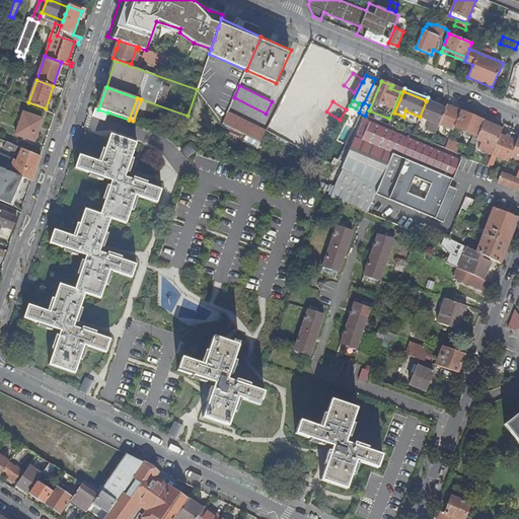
[(426,132),(434,135),(439,125),(445,109),(426,101),(420,117),(431,122),(426,132)]
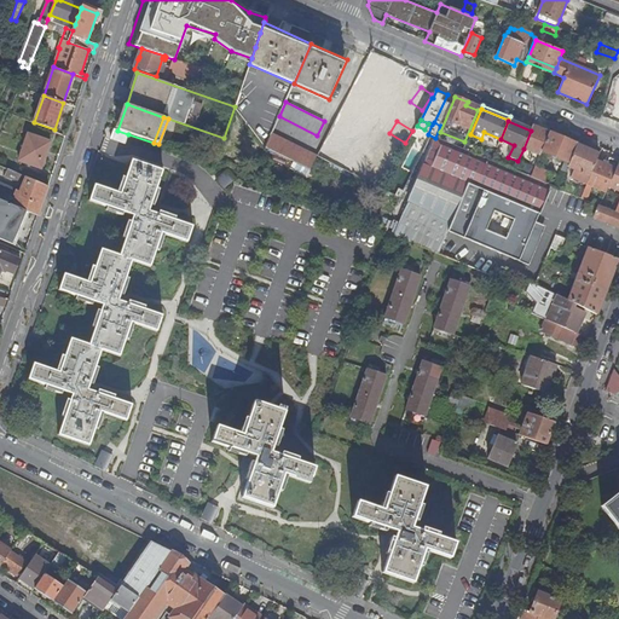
[(541,138),(543,131),(532,126),(531,131),(524,149),(539,155),(542,151),(545,140),(541,138)]
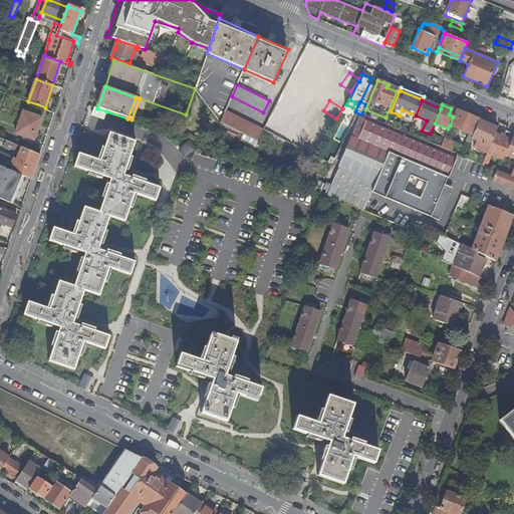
[(103,119),(106,111),(97,108),(94,106),(91,115),(103,119)]
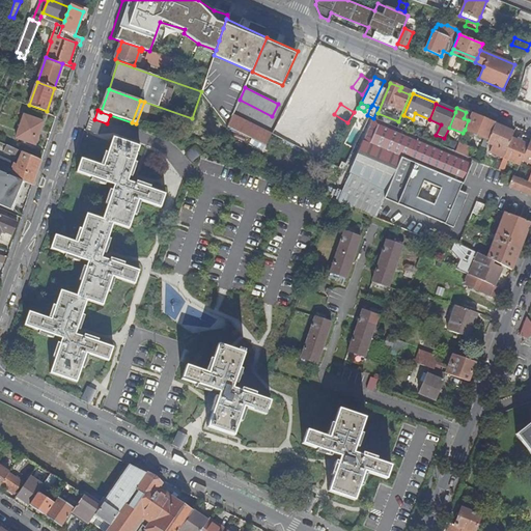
[(272,133),(233,113),(227,127),(266,145),(272,134),(272,133)]
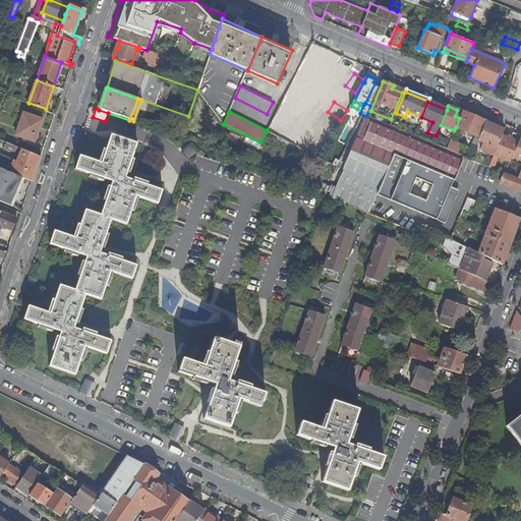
[(35,141),(43,119),(23,112),(15,134),(35,141)]
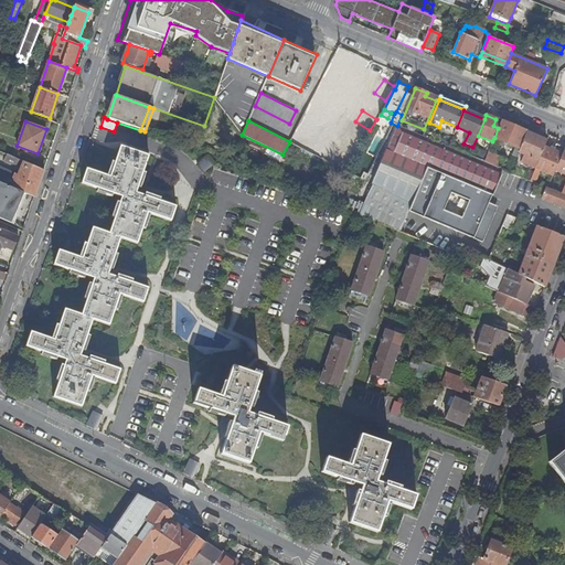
[(526,132),(501,121),(498,128),(494,138),(520,148),(526,132)]
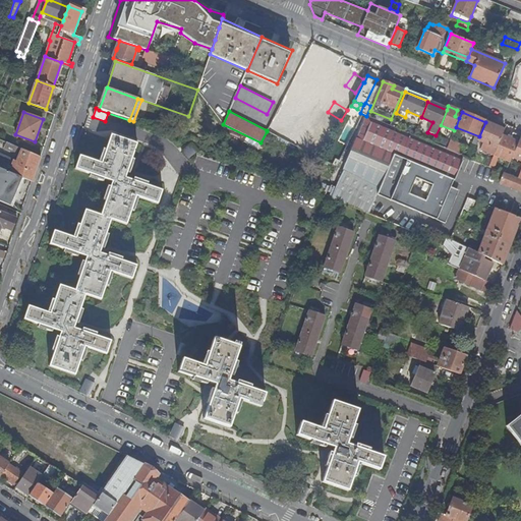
[(450,187),(463,156),(461,155),(447,149),(436,145),(432,143),(413,135),(366,116),(355,142),(349,139),(330,178),(338,182),(331,197),(367,213),(375,194),(444,222),(455,194),(454,193),(453,188),(450,187)]
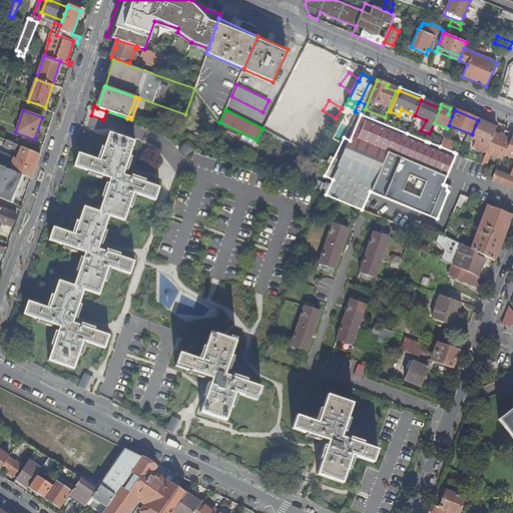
[(473,146),(486,152),(494,133),(497,127),(478,120),(472,134),(471,138),(476,140),(473,146)]
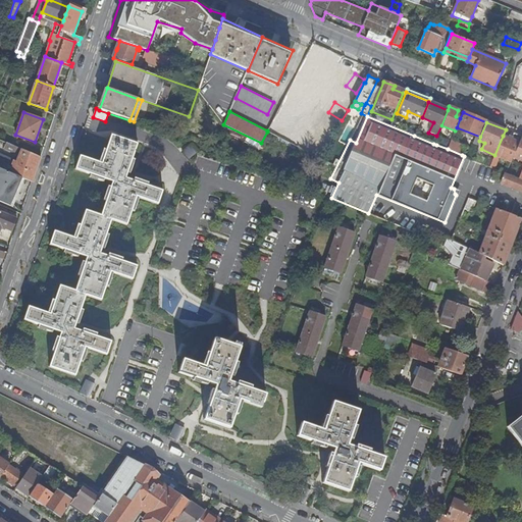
[(312,142),(327,147),(334,129),(319,123),(312,142)]
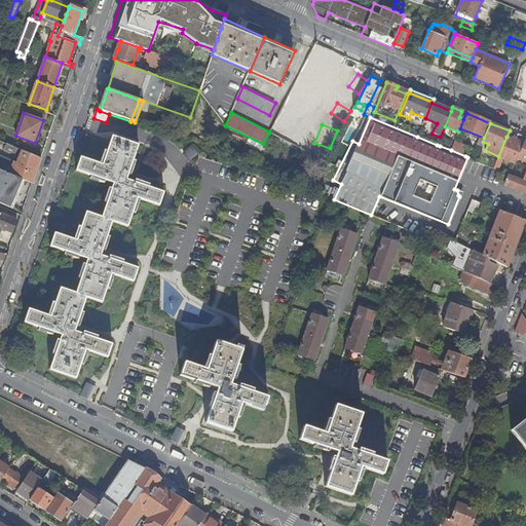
[(504,158),(508,159),(516,163),(518,158),(525,140),(525,138),(518,135),(515,141),(506,137),(498,156),(494,167),(499,170),(503,158),(504,158)]
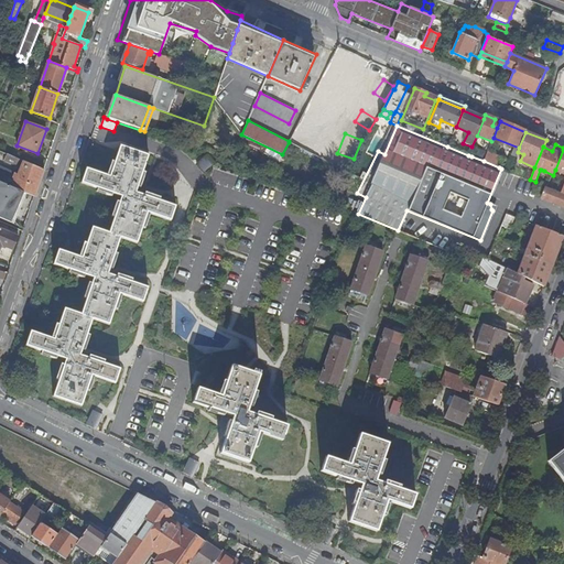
[(138,186),(141,187),(145,172),(143,171),(149,155),(120,145),(115,162),(112,161),(107,175),(86,169),(82,183),(98,188),(97,191),(112,195),(112,193),(121,196),(119,203),(117,202),(112,216),(114,217),(109,232),(93,228),(87,245),(85,243),(79,258),(58,250),(54,264),(69,270),(69,273),(84,278),(85,274),(94,278),(91,284),(88,283),(84,297),(86,299),(80,314),(65,308),(60,325),(56,324),(51,338),(31,332),(26,346),(42,351),(41,354),(56,359),(57,356),(66,359),(64,366),(61,365),(56,379),(58,380),(54,397),(82,407),(87,390),(89,391),(95,376),(116,383),(120,369),(105,364),(105,360),(90,356),(89,358),(80,355),(83,349),(85,350),(90,335),(87,335),(93,318),(109,324),(115,308),(118,308),(122,294),(142,301),(148,288),(132,282),(132,280),(118,274),(117,277),(108,274),(110,268),(114,269),(118,255),(115,253),(120,237),(137,242),(142,226),(145,227),(150,213),(171,219),(175,206),(160,201),(160,198),(145,193),(144,195),(136,193),(138,186)]
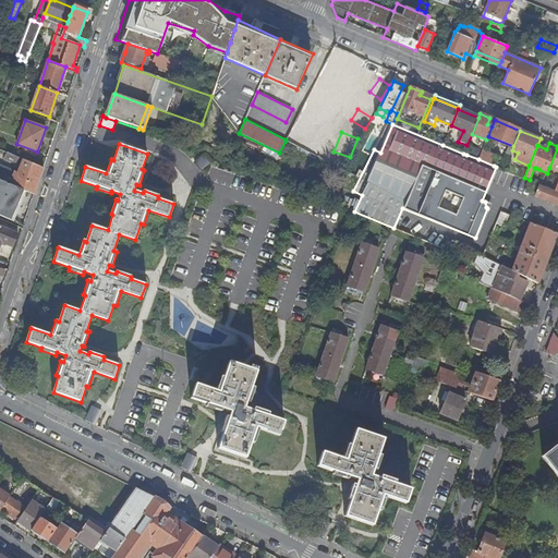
[(14,176),(11,184),(23,191),(34,195),(43,168),(0,148),(0,156),(14,162),(15,160),(22,162),(16,177),(14,176)]
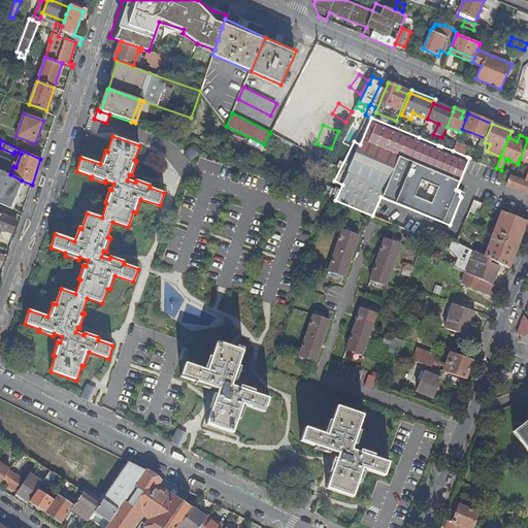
[(471,149),(456,142),(453,151),(467,157),(471,149)]
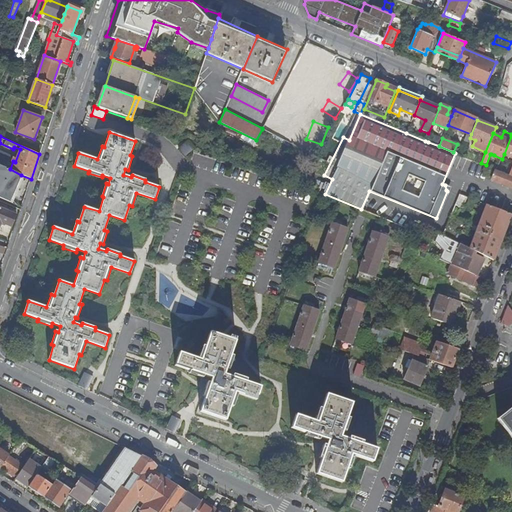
[(480,173),(484,165),(481,164),(458,154),(454,163),(480,173)]
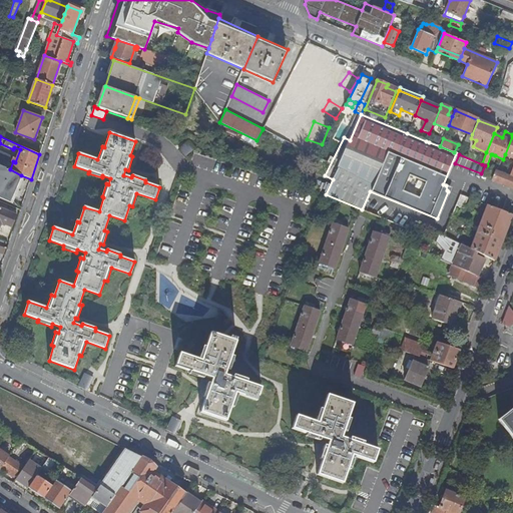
[(0,197),(10,202),(21,175),(10,169),(0,165),(0,197)]
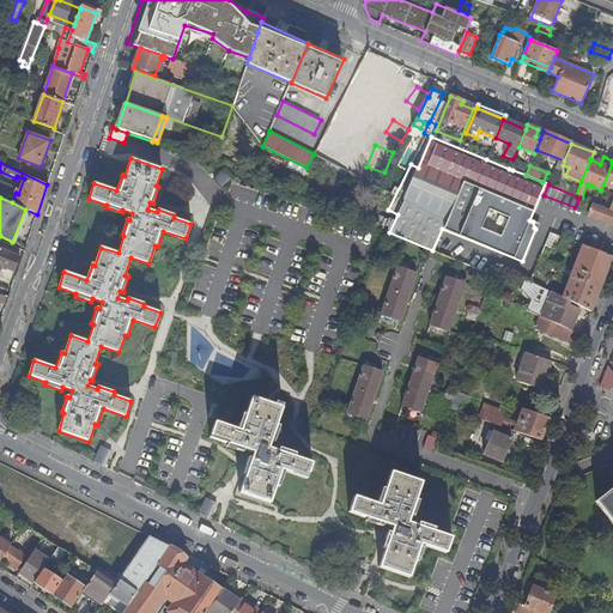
[(588,216),(612,225),(612,211),(611,210),(595,204),(590,202),(587,211),(590,212),(588,216)]
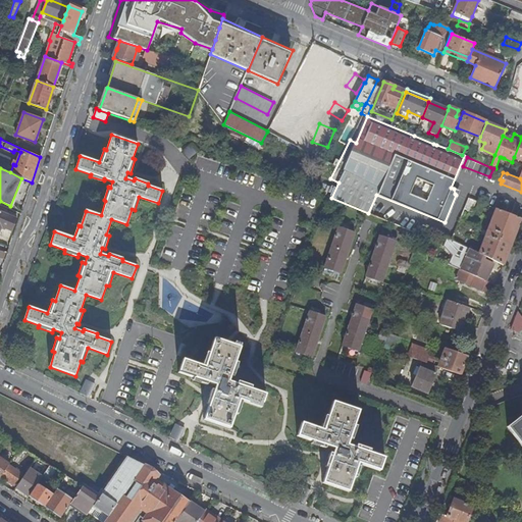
[(498,209),(479,254),(485,256),(504,265),(521,218),(498,209)]
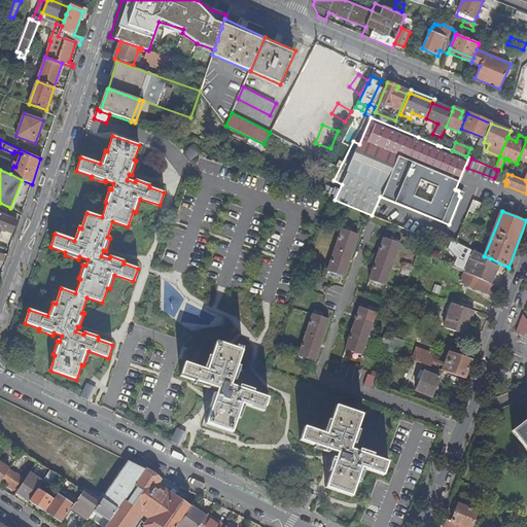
[(0,232),(1,229),(11,233),(16,221),(0,213),(0,232)]
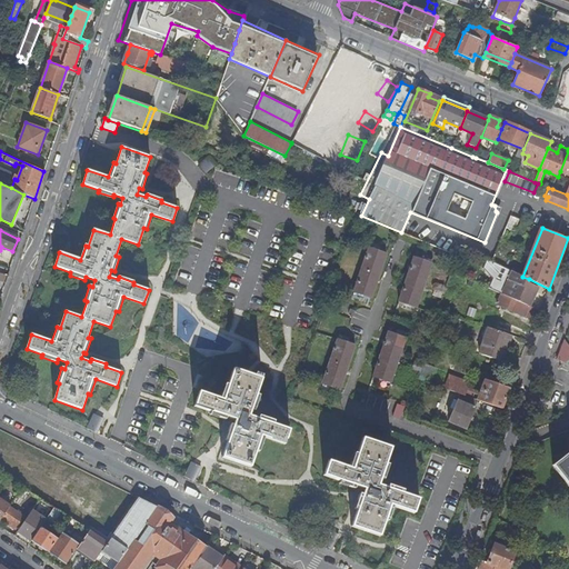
[(379,251),(381,247),(371,243),(352,297),(362,300),(363,296),(371,298),(386,253),(379,251)]
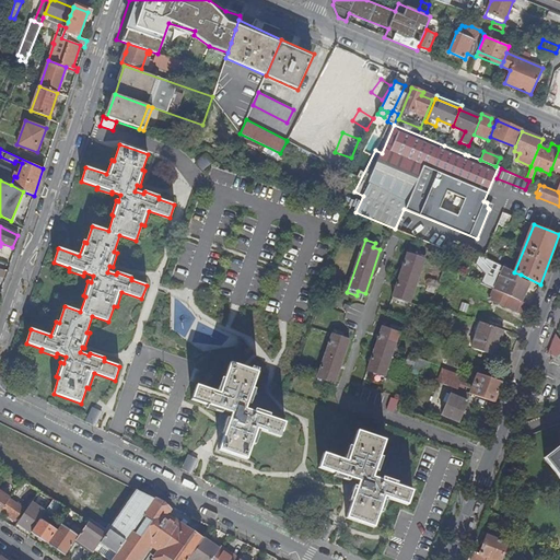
[(283,259),(293,265),(300,254),(289,248),(283,259)]
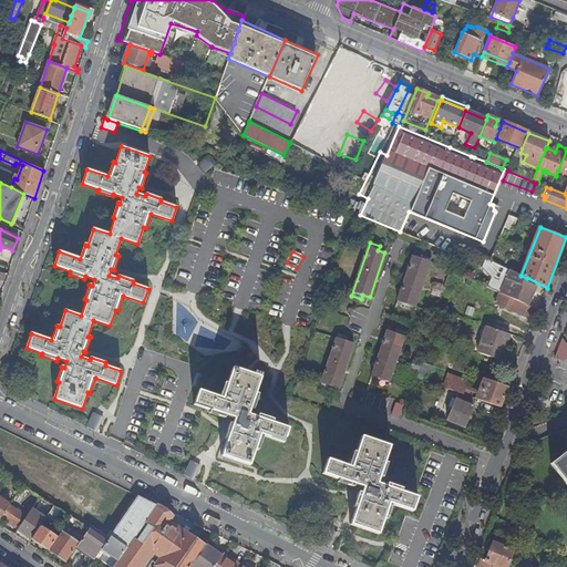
[(421,255),(420,259),(412,257),(398,301),(403,303),(402,308),(413,312),(432,258),(421,255)]
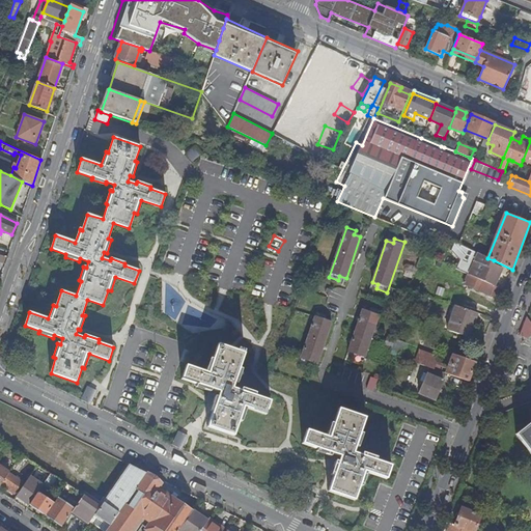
[(479,253),(470,275),(495,286),(502,269),(492,263),(494,260),(487,258),(479,253)]
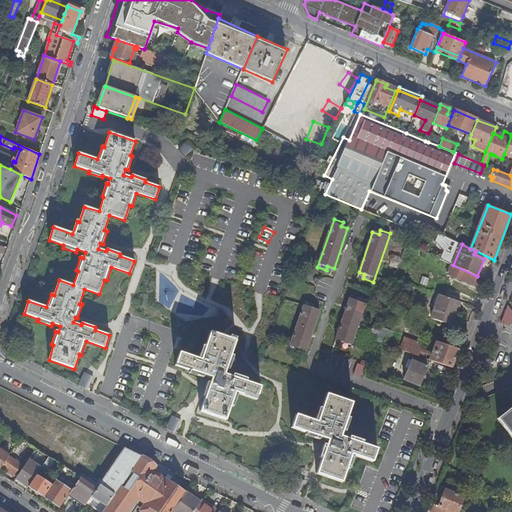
[(391,266),(398,269),(401,260),(394,258),(391,266)]
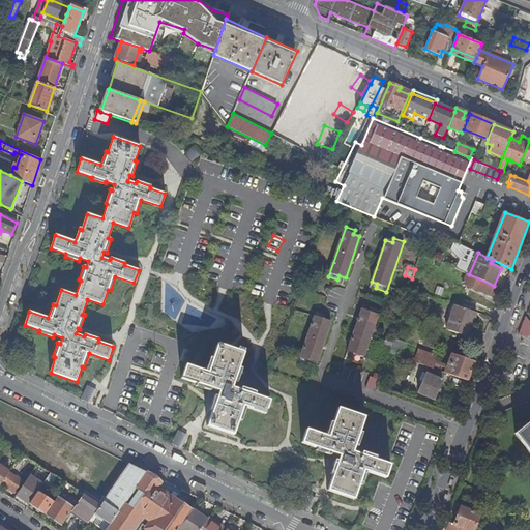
[(463,283),(466,273),(458,269),(453,280),(463,283)]
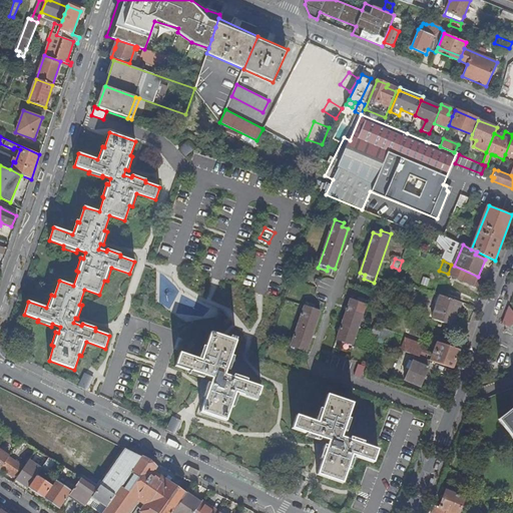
[(451,265),(448,274),(479,288),(480,284),(481,282),(482,282),(483,281),(482,280),(482,279),(478,277),(454,266),(451,265)]
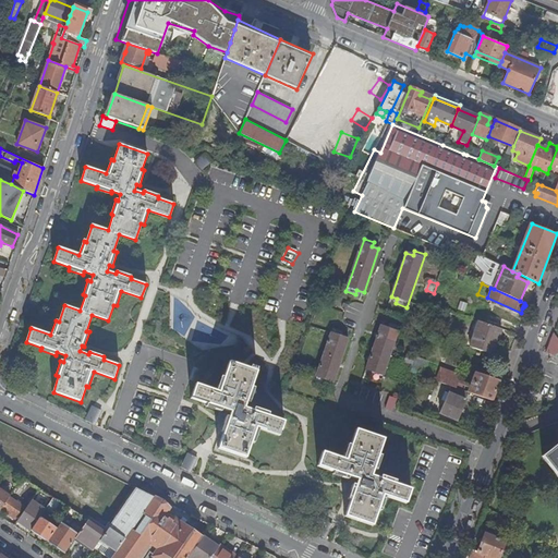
[(480,322),(471,347),(494,354),(502,329),(480,322)]
